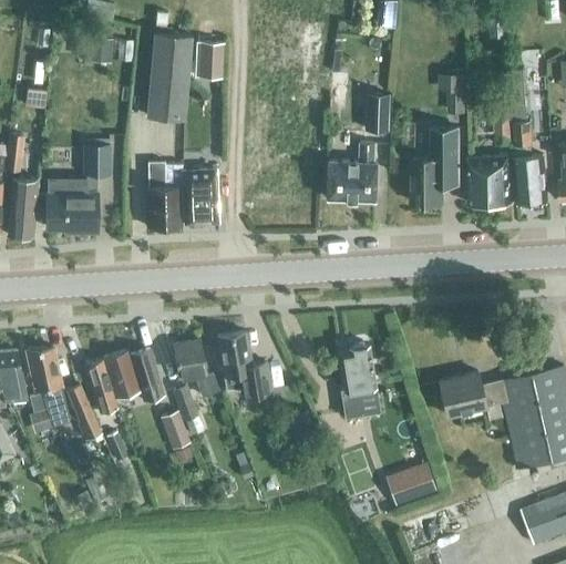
[(168,14),(157,13),(156,24),(167,26),(168,14)]
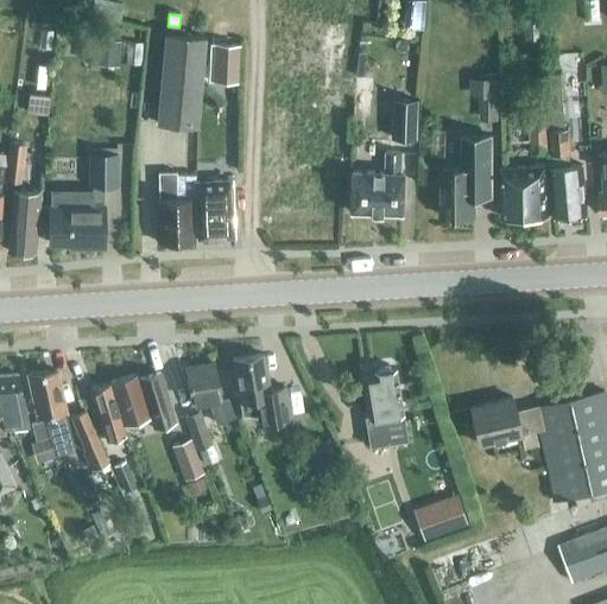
[(145,72),(150,33),(94,26),(89,65),(145,72)]
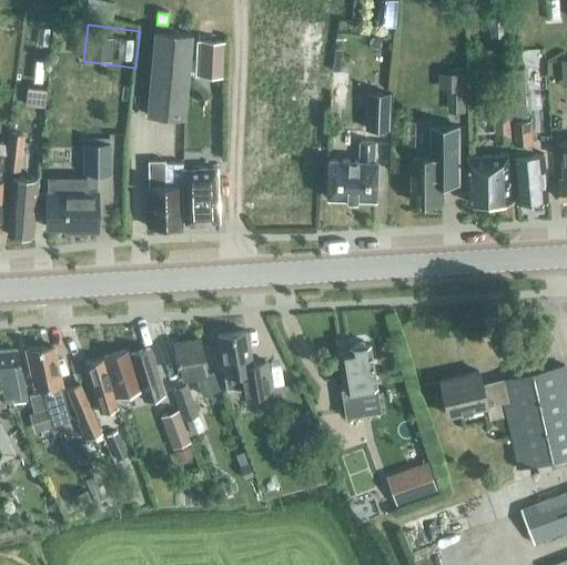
[(185,122),(192,38),(154,34),(148,118),(185,122)]
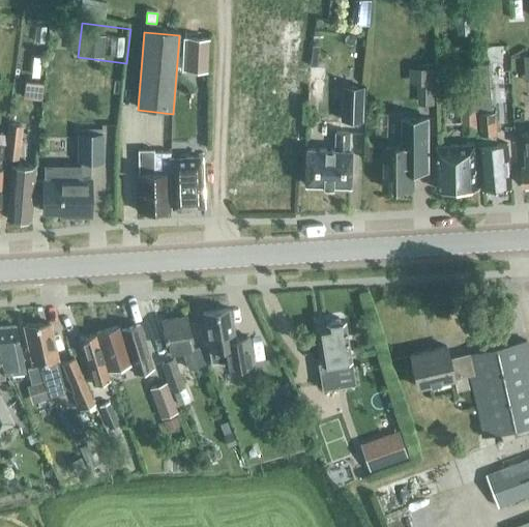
[(240,34),(240,111),(303,110),(303,34),(240,34)]
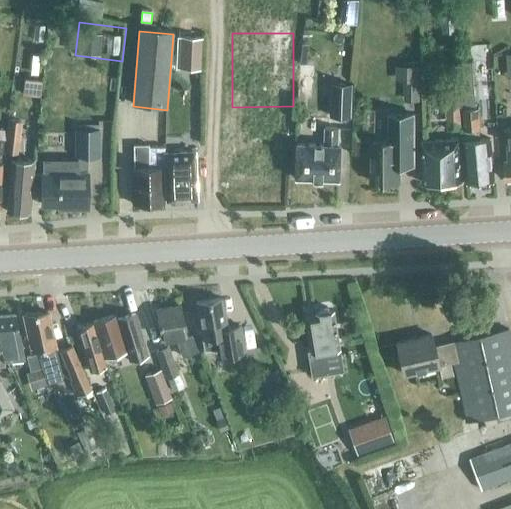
[(201,72),(201,40),(181,40),(180,72),(201,72)]
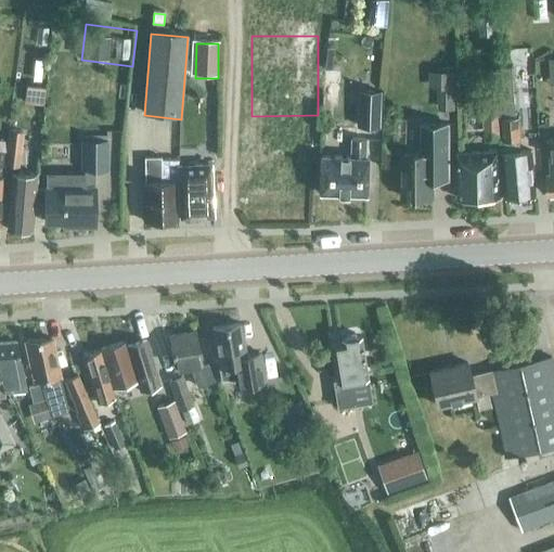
[(513,71),(498,72),(500,97),(514,97),(513,71)]
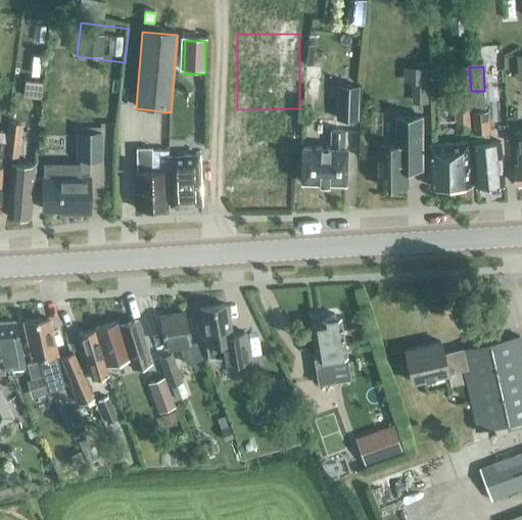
[(413,77),(411,111),(431,112),(433,78),(413,77)]
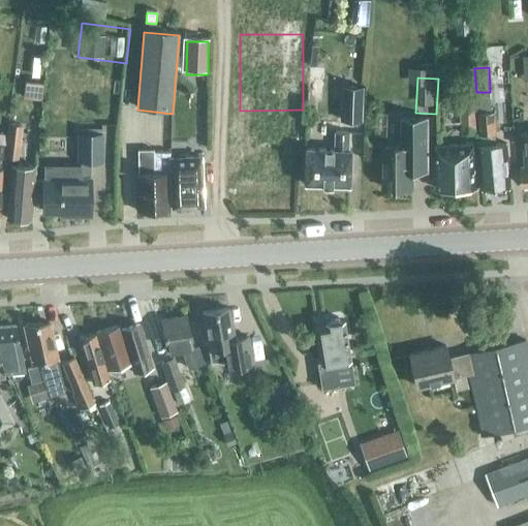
[(482,135),(478,136),(484,190),(511,189),(507,147),(492,148),(492,136),(497,136),(496,114),(480,115),(482,135)]
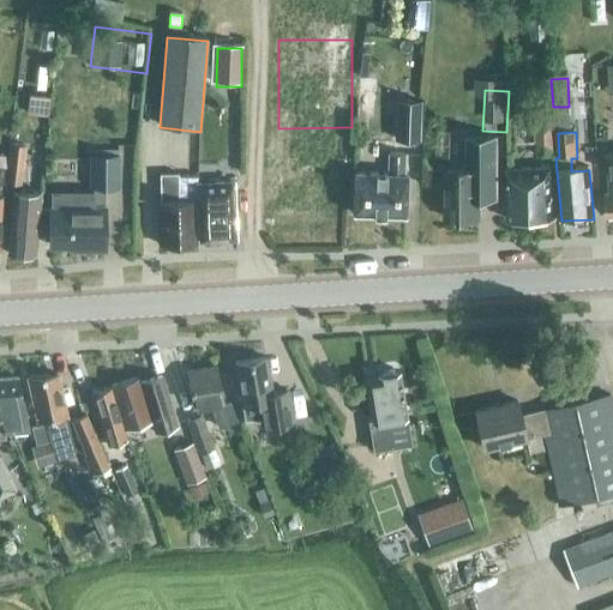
[(468,140),(469,163),(462,171),(446,171),(448,221),(482,219),(481,185),(498,183),(497,139),(468,140)]
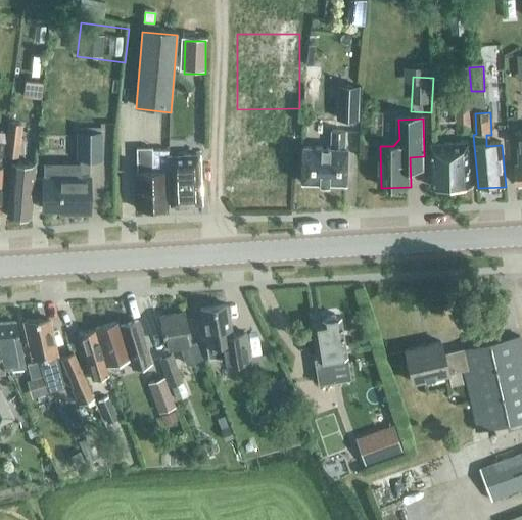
[(6,146),(5,162),(19,162),(21,142),(24,126),(9,124),(7,140),(6,146)]
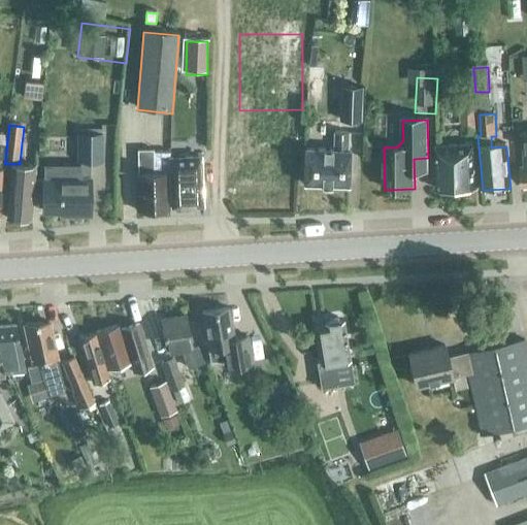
[(80,182),(44,181),(44,214),(72,215),(72,218),(90,218),(90,163),(102,163),(102,132),(79,132),(79,136),(76,136),(77,165),(80,165),(80,182)]
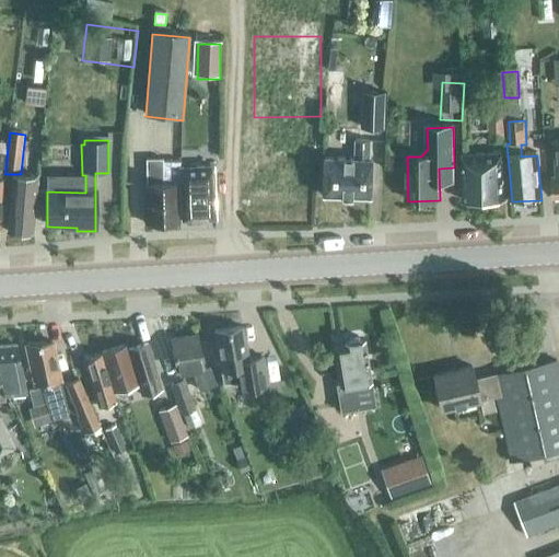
[(370,199),(372,162),(369,162),(370,143),(356,142),(354,162),(324,161),(323,198),(370,199)]
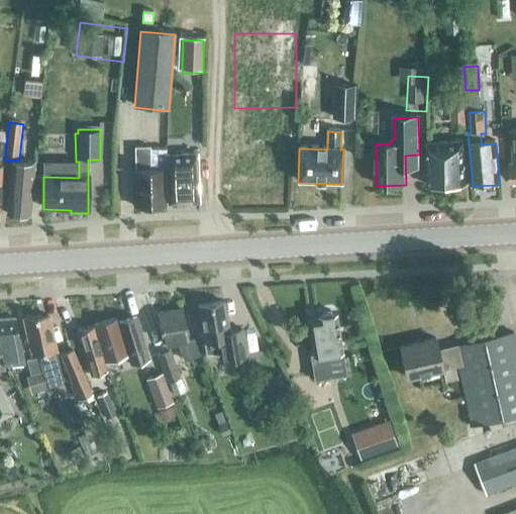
[(428,188),(468,186),(465,143),(427,145),(428,188)]
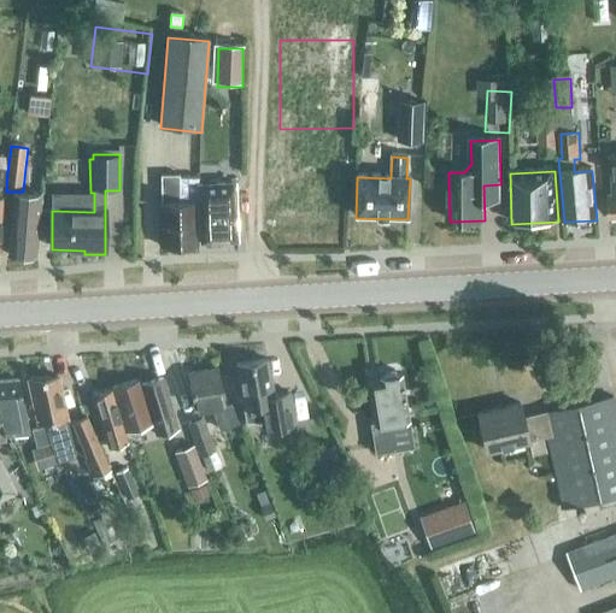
[(163,206),(160,206),(162,251),(198,248),(195,182),(180,183),(179,178),(160,178),(162,193),(163,206)]
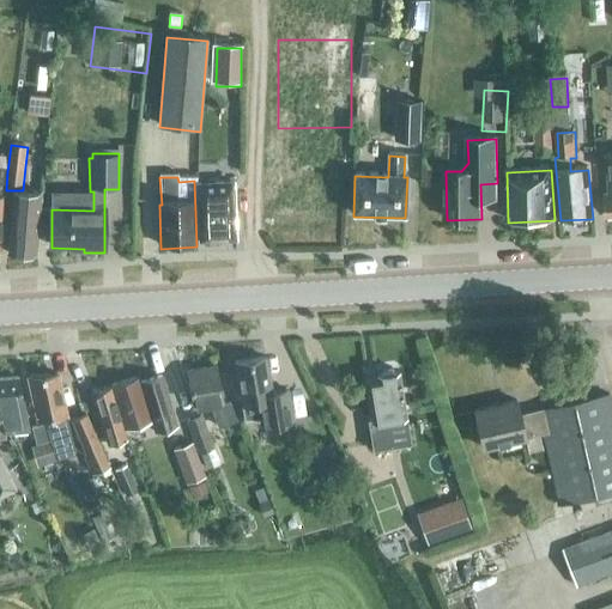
[(234,182),(198,183),(198,193),(200,243),(236,242),(235,201),(234,182)]
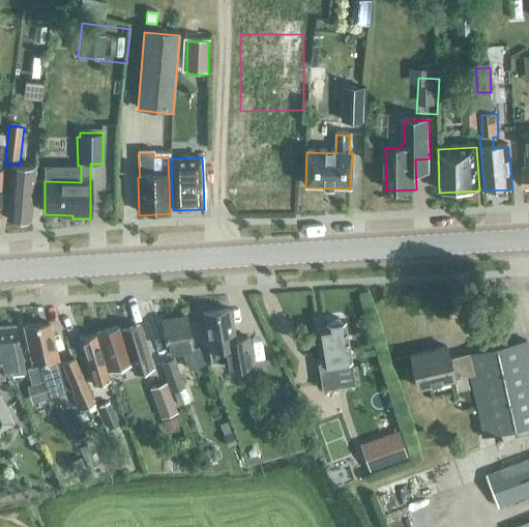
[(31,222),(35,169),(12,169),(10,202),(8,222),(31,222)]
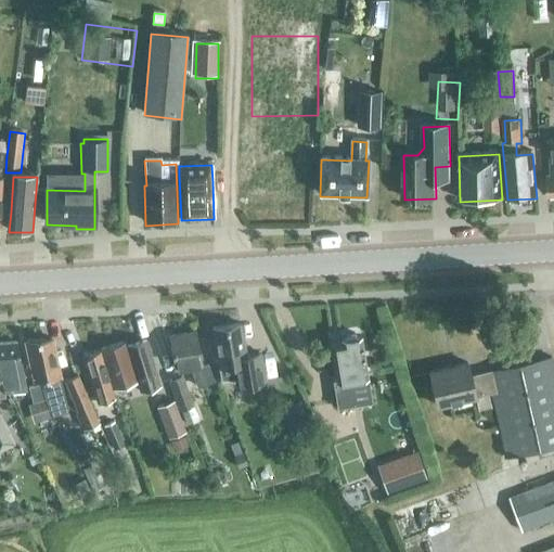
[(307,208),(307,193),(252,193),(250,208),(307,208)]
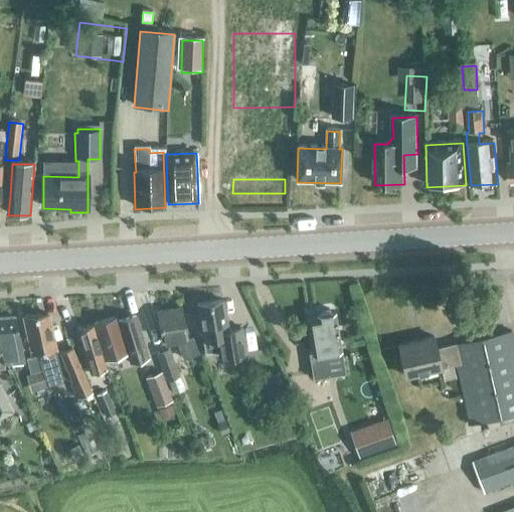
[(228,333),(223,303),(197,308),(205,355),(206,355),(207,357),(219,355),(220,361),(247,357),(242,331),(228,333)]
